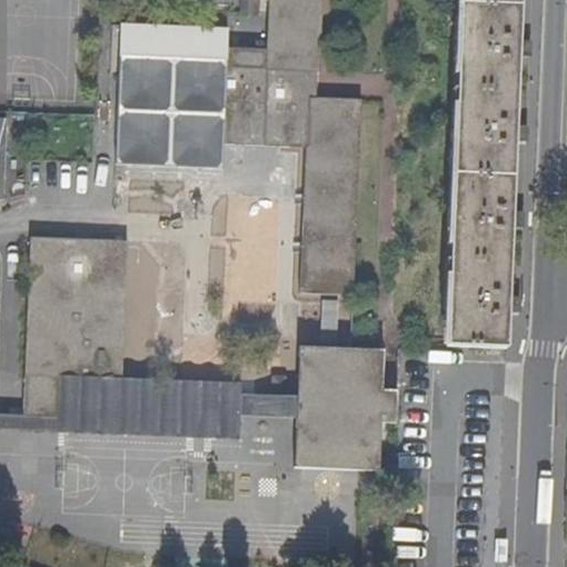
[(269,0),(269,17),(268,46),(228,45),(228,26),(121,22),(116,163),(224,167),(226,139),(306,141),(300,290),(356,294),(361,97),(319,95),(322,20),(322,0),(269,0)]
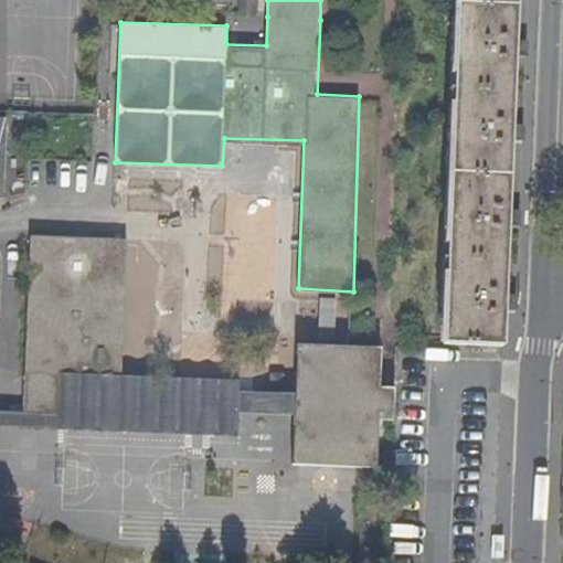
[(460,0),(446,340),(505,343),(507,309),(518,309),(519,293),(511,293),(507,293),(510,224),(521,225),(522,209),(517,209),(511,208),(514,139),(526,139),(526,124),(520,124),(514,123),(518,55),(529,55),(529,38),(523,38),(518,38),(519,0),(460,0)]
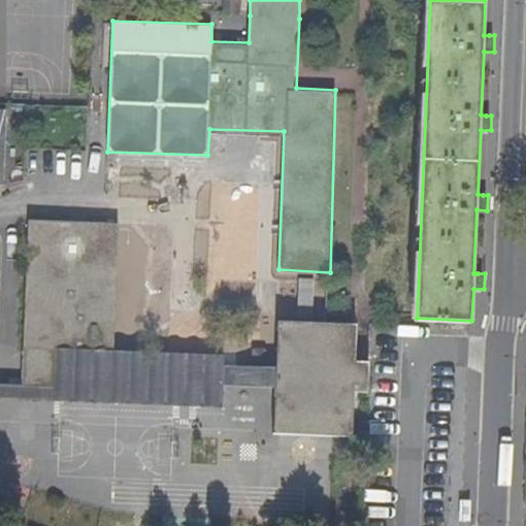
[(58,351),(113,353),(119,223),(84,222),(30,220),(24,350),(44,351),(42,387),(57,387),(58,351)]
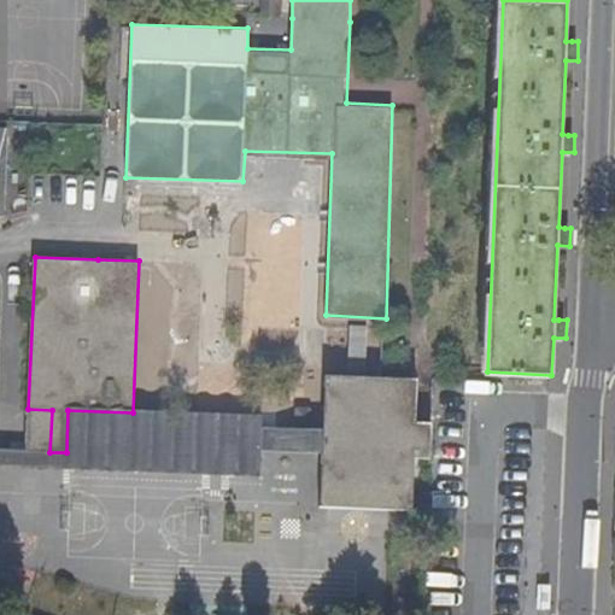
[(415,456),(432,456),(433,422),(416,422),(419,378),(410,376),(384,375),(326,373),(323,429),(262,426),(261,450),(323,452),(320,504),(413,508),(415,456)]
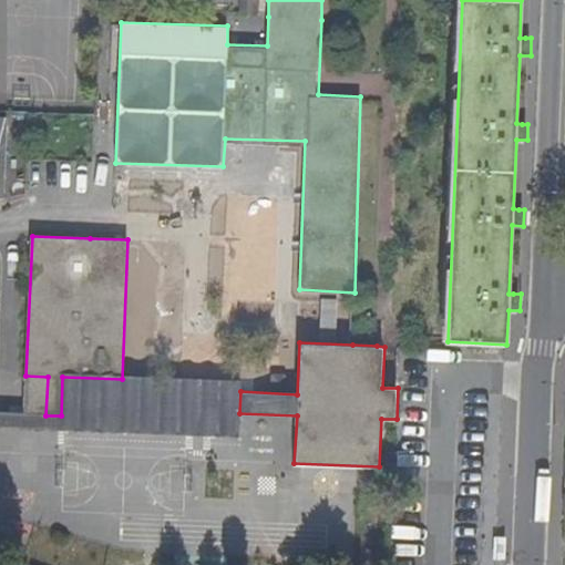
[(48,377),(26,376),(24,414),(45,415),(48,377)]
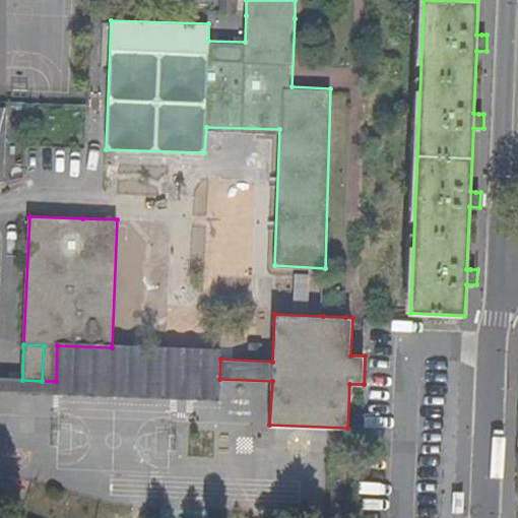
[(219,379),(220,359),(220,350),(112,347),(57,345),(56,381),(42,381),(22,380),(0,378),(0,391),(220,398),(220,385),(219,385),(219,379)]
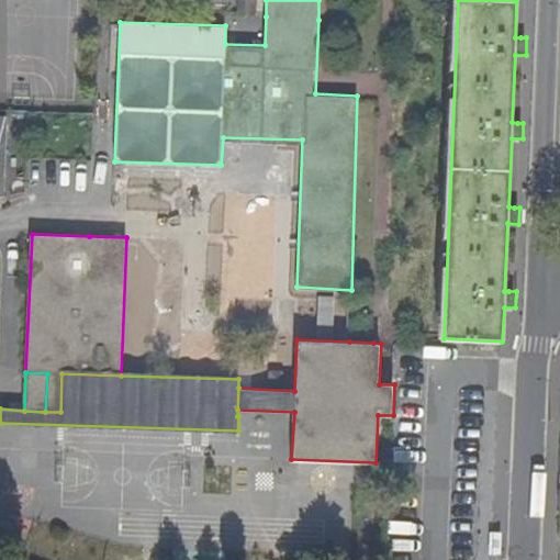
[(203,489),(233,491),(235,463),(205,461),(203,489)]
